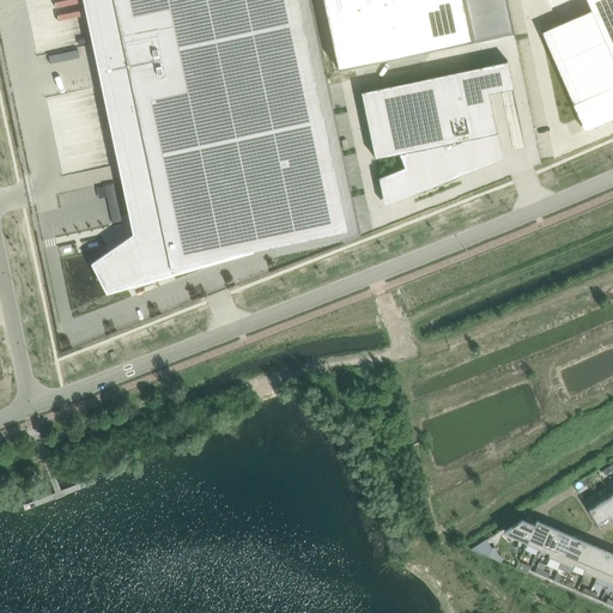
[(84,0),(120,167),(132,219),(131,219),(134,235),(126,241),(101,258),(98,261),(97,265),(97,269),(105,284),(108,287),(113,289),(116,289),(144,278),(171,267),(253,249),(347,230),(298,0),(84,0)]
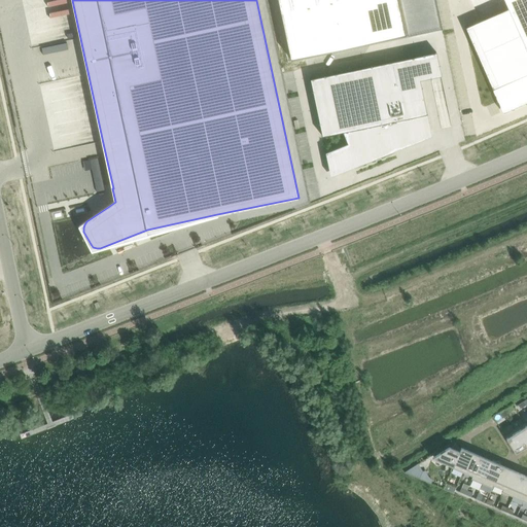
[(277,0),(290,59),(406,35),(397,0),(277,0)]
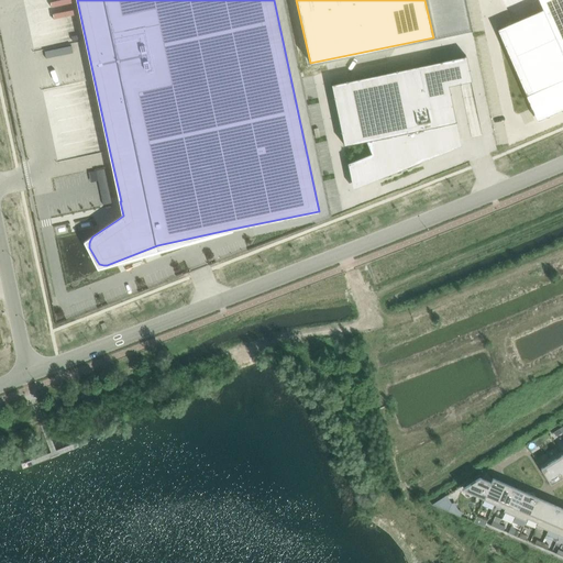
[(562,0),(538,0),(542,9),(497,30),(527,96),(526,96),(537,121),(562,109),(562,0)]
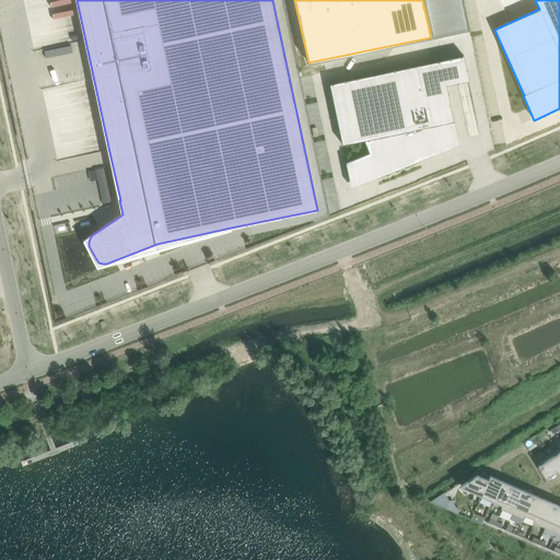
[(342,144),(364,140),(368,139),(373,154),(348,164),(352,182),(375,173),(376,176),(374,177),(421,159),(420,159),(419,159),(418,155),(457,140),(454,121),(446,84),(469,80),(464,56),(329,83),(342,144)]
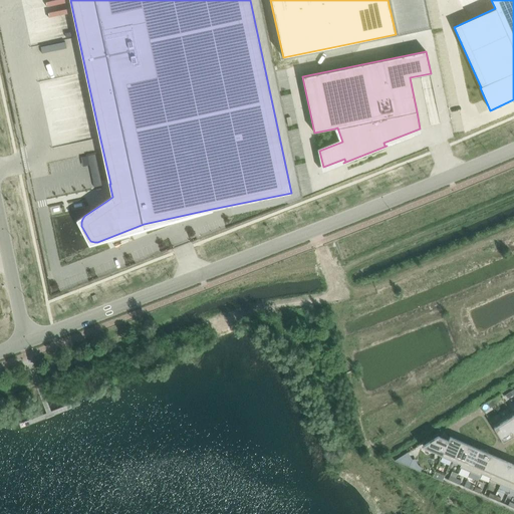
[(95,178),(96,184),(101,183),(98,168),(93,169),(94,178),(95,178)]
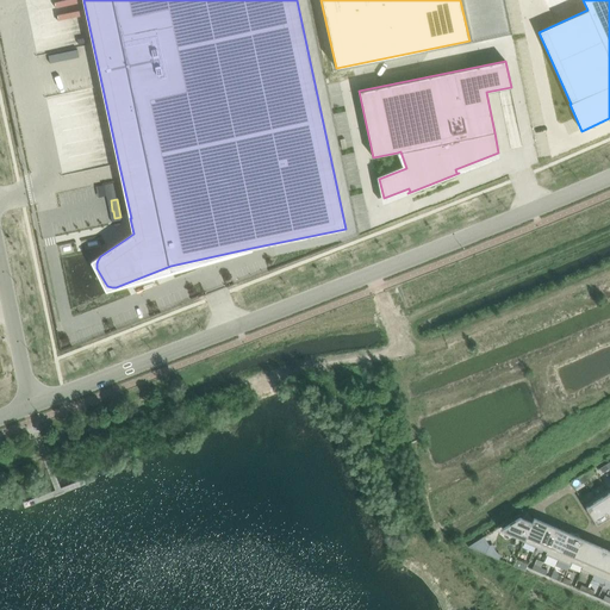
[(607,490),(596,497),(598,499),(608,516),(609,516),(609,515),(609,495),(609,492),(607,490)]
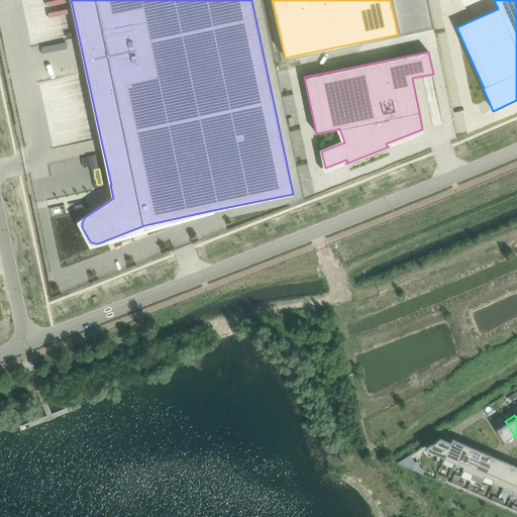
[(505,421),(496,427),(497,429),(506,444),(516,437),(515,437),(507,423),(505,421)]
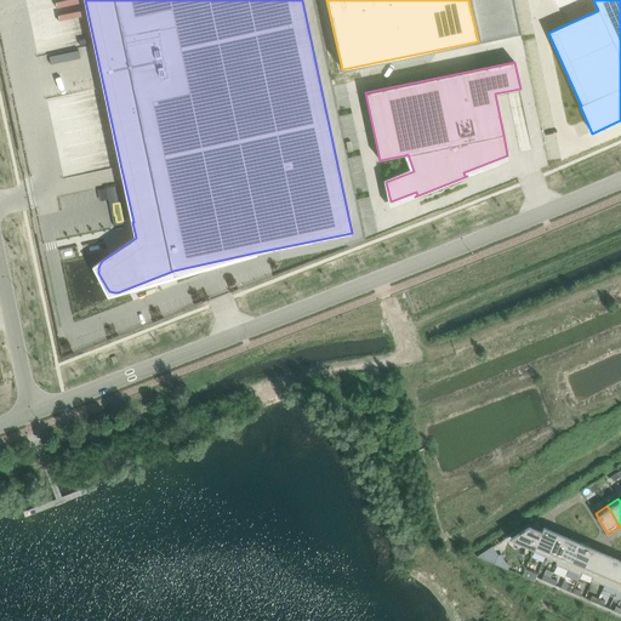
[(529,527),(510,539),(534,550),(535,550),(536,546),(535,546),(543,528),(535,524),(531,527),(529,527)]
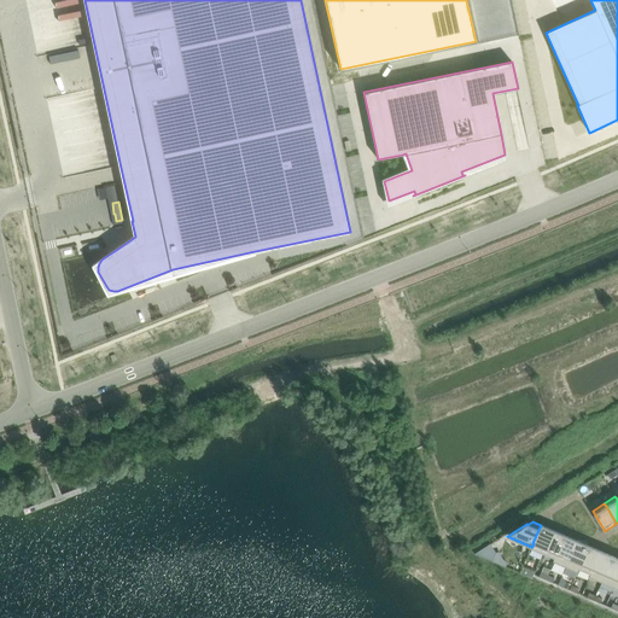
[(531,547),(530,548),(542,554),(544,548),(553,530),(541,525),(532,543),(534,543),(532,547),(531,547)]
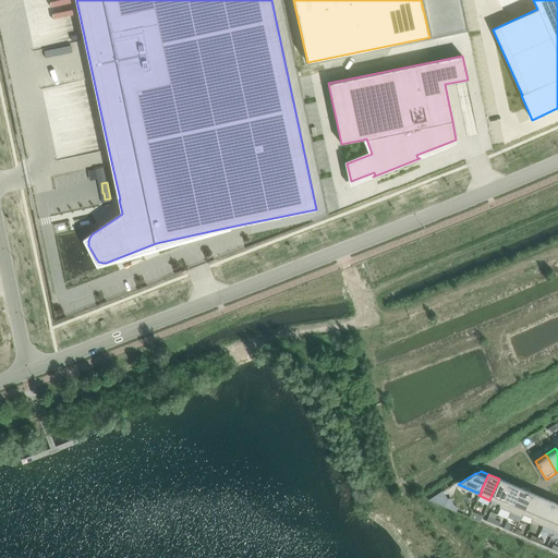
[(492,495),(489,500),(501,505),(502,500),(510,484),(510,483),(499,478),(492,495)]
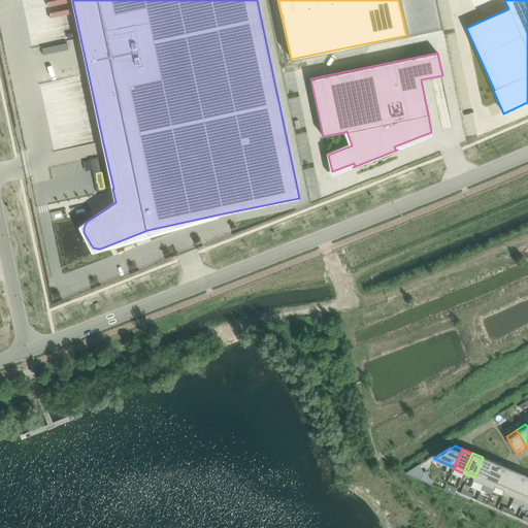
[(474,477),(473,480),(484,485),(487,477),(493,462),(483,457),(483,458),(475,473),(474,477)]
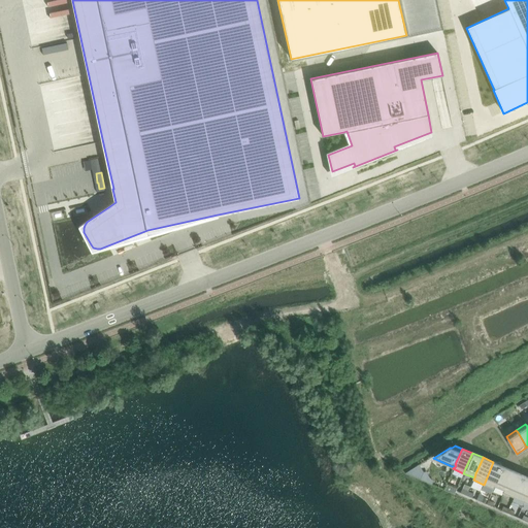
[(487,477),(484,485),(494,489),(495,487),(497,482),(503,467),(503,466),(493,462),(487,477)]
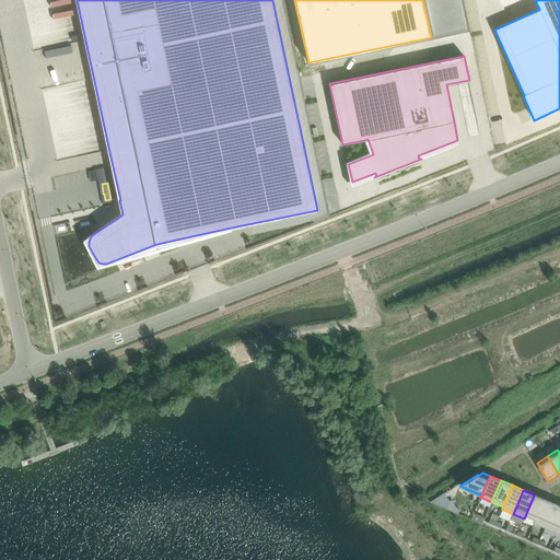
[(444,492),(430,501),(446,509),(450,500),(444,492)]
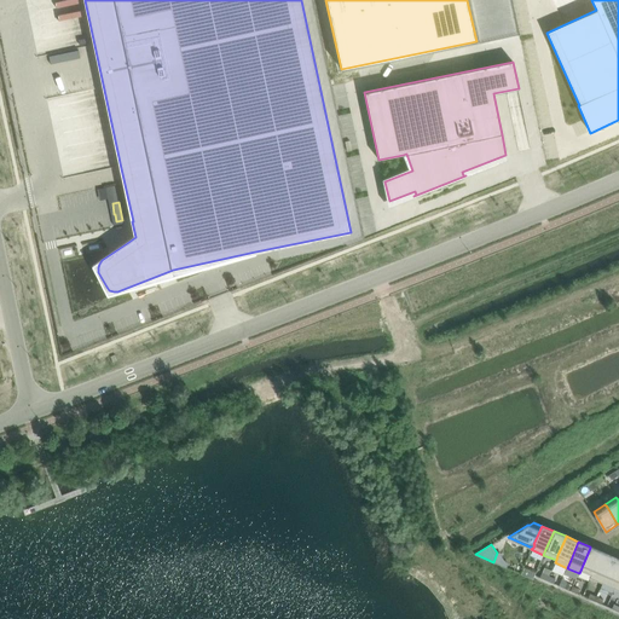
[(583,565),(580,571),(590,576),(591,576),(594,570),(601,551),(590,547),(590,548),(583,565)]
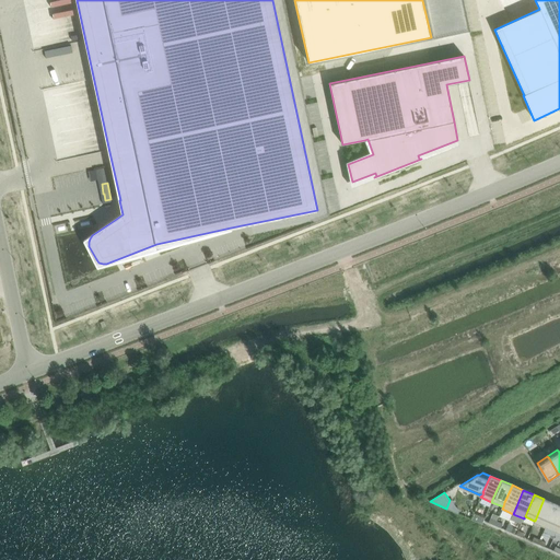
[(535,521),(534,523),(545,527),(548,521),(555,504),(556,503),(544,499),(537,515),(535,521)]
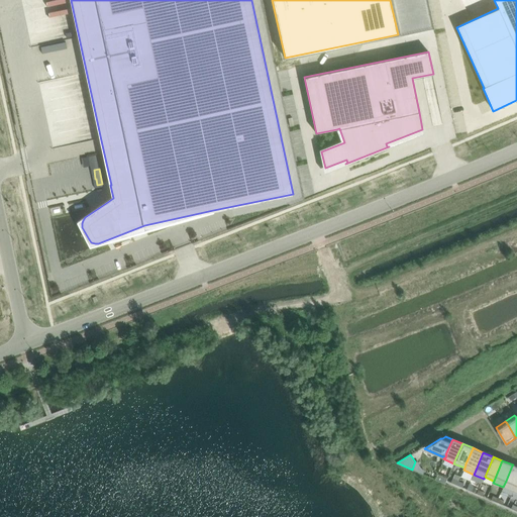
[(506,481),(503,487),(513,492),(516,485),(516,482),(516,467),(513,464),(512,466),(506,481)]
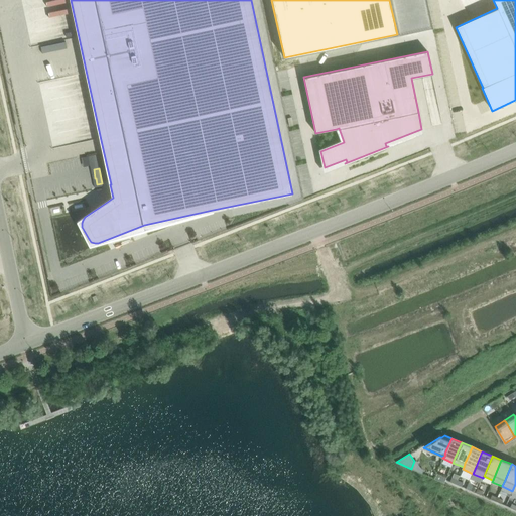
[(436,474),(434,479),(438,480),(441,482),(444,483),(446,478),(436,474)]
